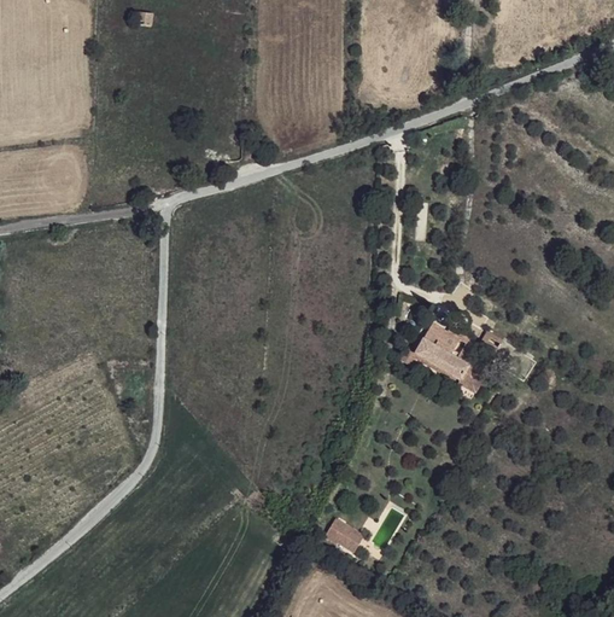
[(135,12),(134,24),(148,25),(150,13),(135,12)]
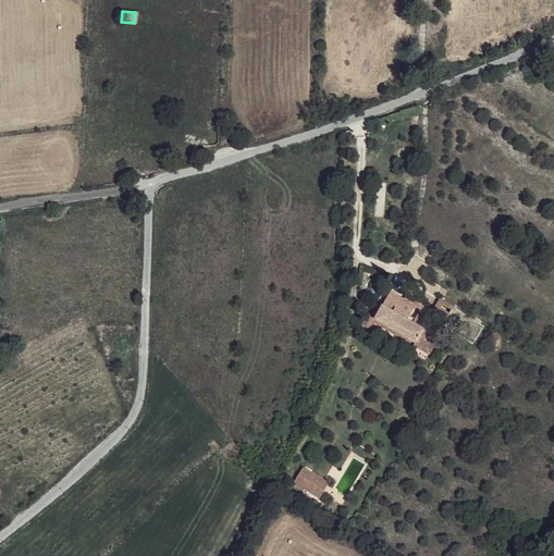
[(401,299),(388,292),(372,318),(413,342),(409,345),(426,355),(438,333),(422,324),(419,329),(402,319),(403,314),(399,312),(394,309),(401,299)]
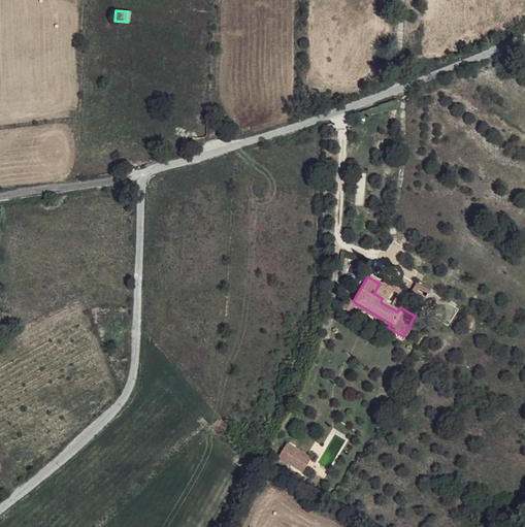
[(421,297),(425,291),(414,284),(403,300),(407,302),(415,293),(421,297)]
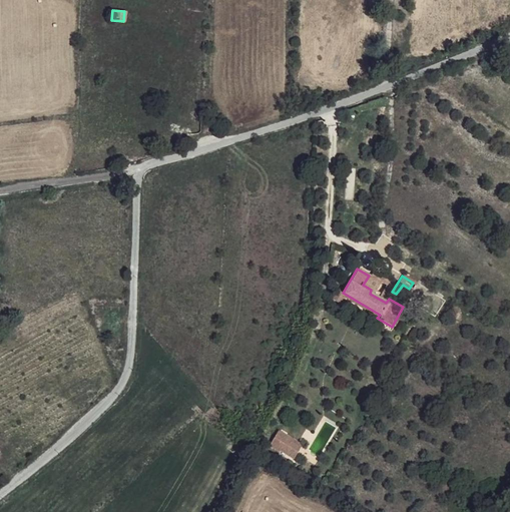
[(374,283),(368,288),(371,290),(370,294),(378,299),(384,294),(374,283)]
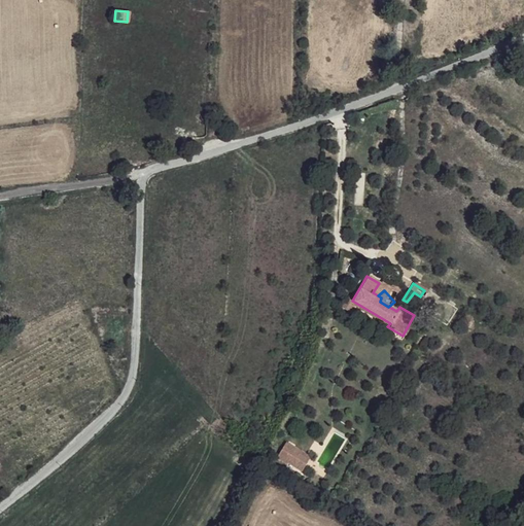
[(414,292),(407,302),(414,307),(413,307),(442,325),(452,308),(424,290),(420,296),(414,292)]
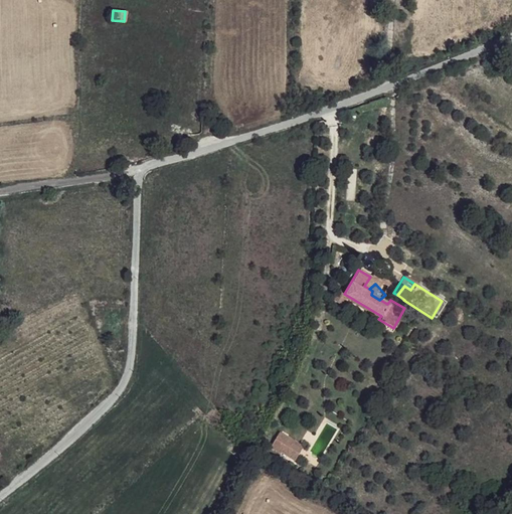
[(381,316),(344,294),(343,293),(337,302),(341,305),(345,299),(378,319),(381,316)]
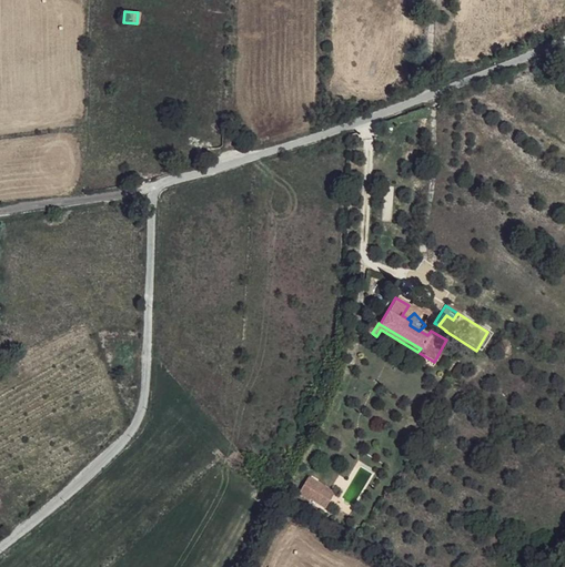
[(320,484),(309,476),(298,492),(310,500),(320,484)]
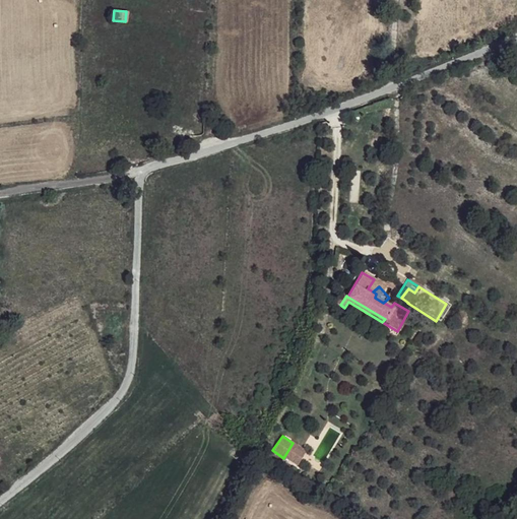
[(293,444),(284,456),(299,466),(307,453),(293,444)]
